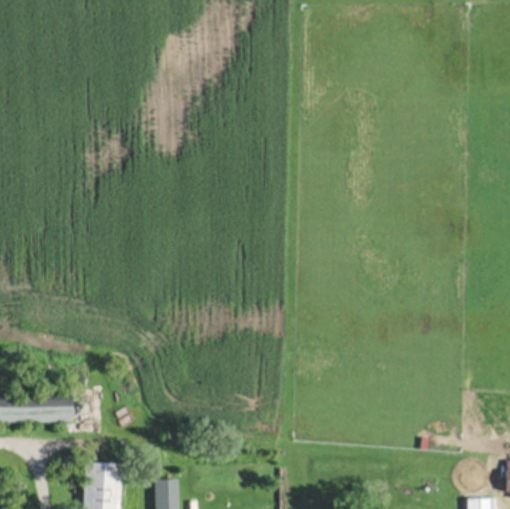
[(70,420),(0,420),(0,392),(70,392),(70,420)]
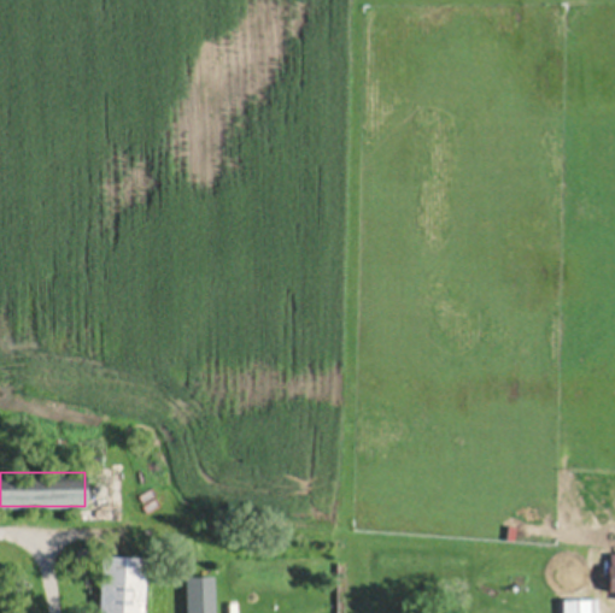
[(95,484),(97,484),(98,484),(99,484),(100,485),(100,487),(101,487),(101,488),(101,489),(103,490),(101,491),(101,493),(101,494),(100,494),(100,495),(99,495),(98,496),(97,496),(95,496),(94,496),(93,495),(92,495),(91,494),(91,493),(89,491),(89,490),(89,489),(89,488),(91,487),(92,485),(93,484),(94,484),(95,484)]
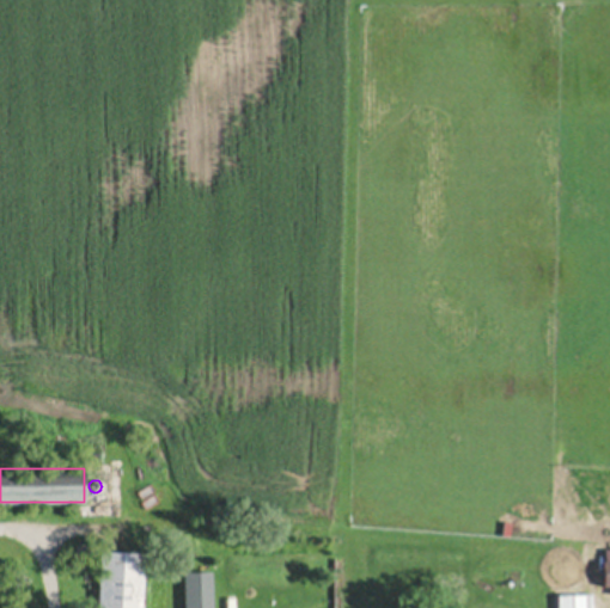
[(122,492),(122,496),(129,496),(129,510),(122,510),(122,501),(116,501),(116,492),(122,492)]
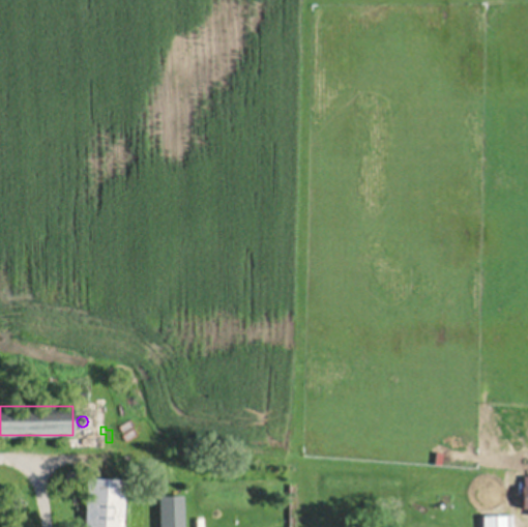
[(76,474),(76,479),(79,479),(79,485),(76,485),(76,489),(68,490),(67,475),(76,474)]
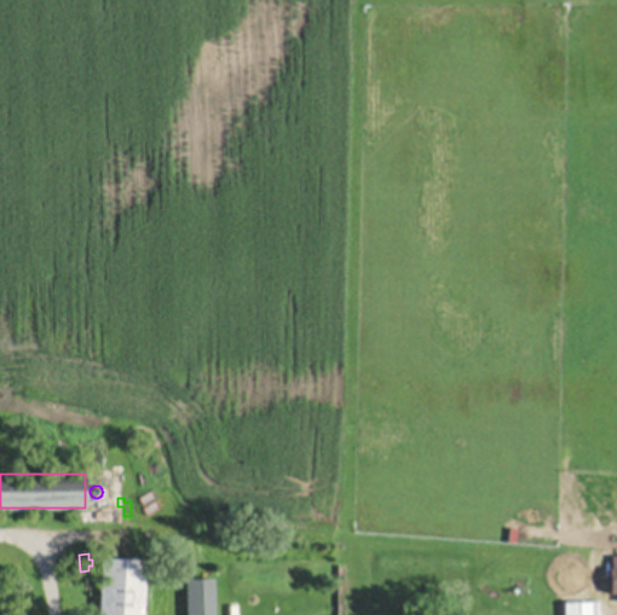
[(148,561),(145,614),(101,614),(103,558),(148,561)]
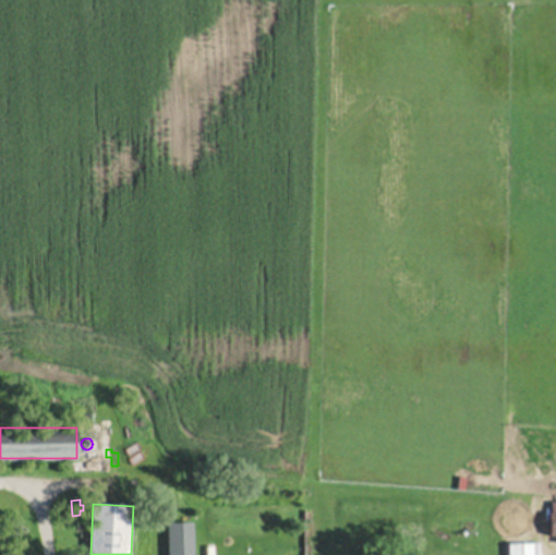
[(194,521),(195,554),(171,554),(170,522),(194,521)]
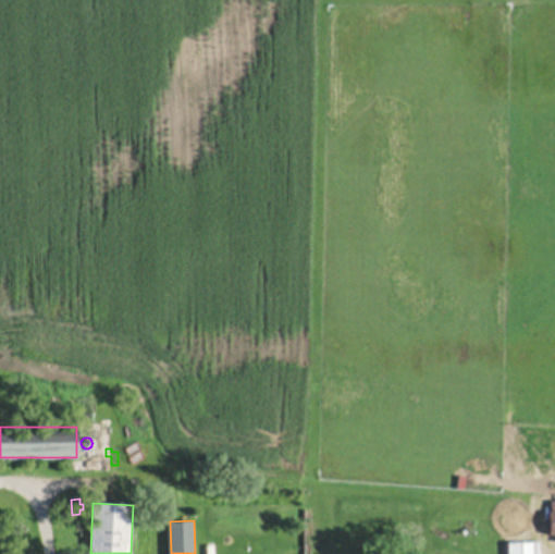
[(509,553),(509,543),(534,542),(534,553),(509,553)]
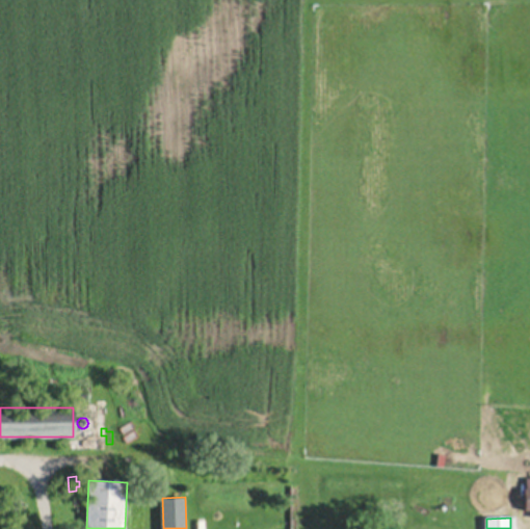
All buildings are outlined.
